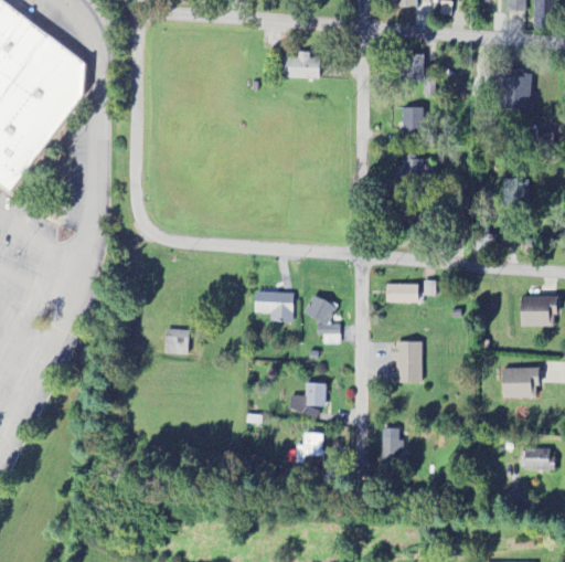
[(0,188),(6,192),(82,94),(84,61),(3,0),(0,0),(0,188)]
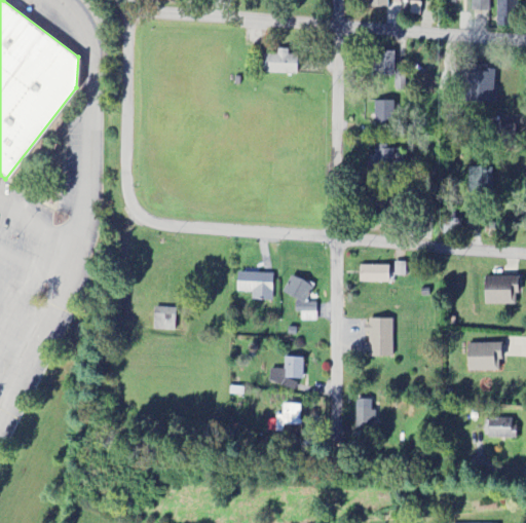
[(471,0),(471,9),(489,10),(488,0),(471,0)]
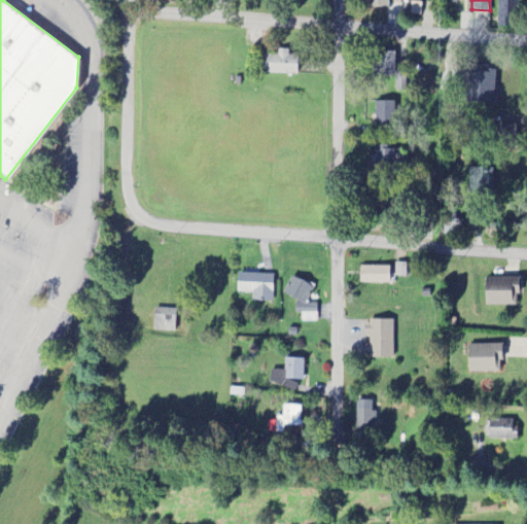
[(496,0),(497,26),(516,25),(515,0),(496,0)]
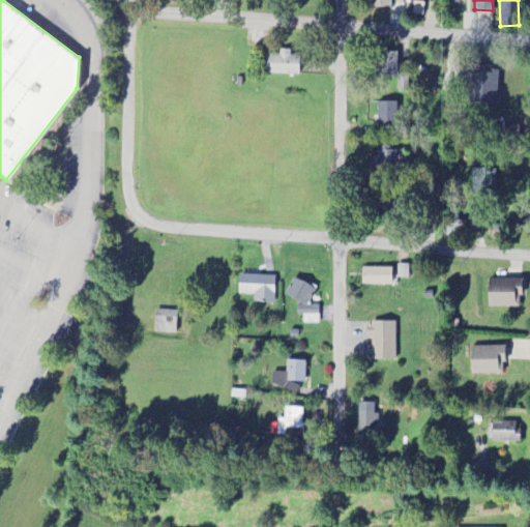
[(278,54),(265,53),(265,71),(299,74),(300,50),(278,49),(278,54)]
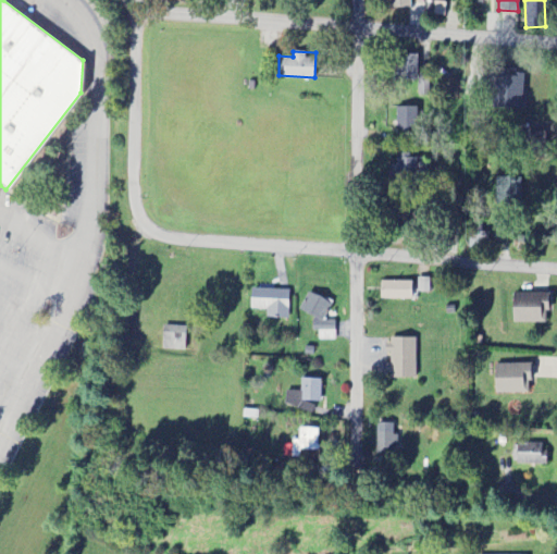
[(418,78),(417,53),(393,53),(394,79),(418,78)]
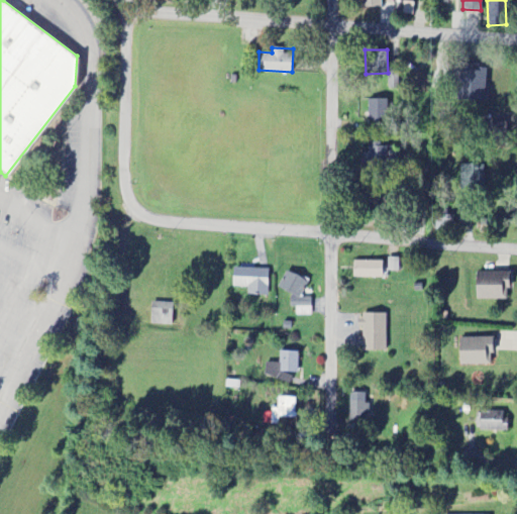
[(485,100),(486,68),(458,67),(458,99),(485,100)]
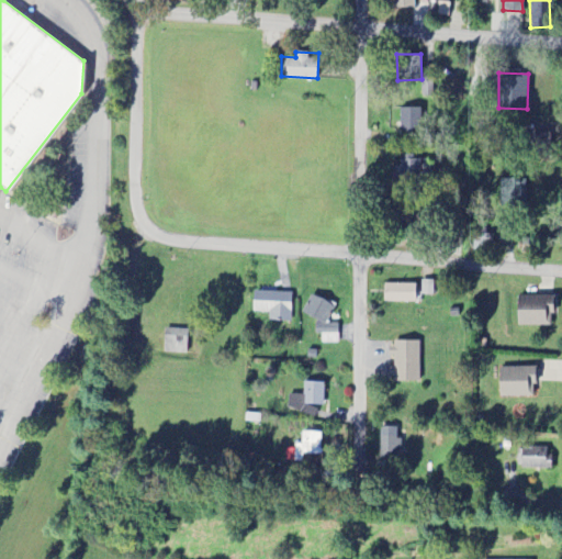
[(422,93),(431,93),(433,76),(422,76),(422,93)]
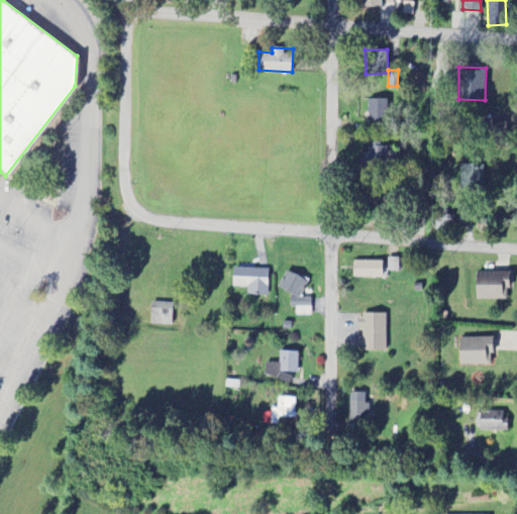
[(388,119),(387,97),(367,98),(368,120),(388,119)]
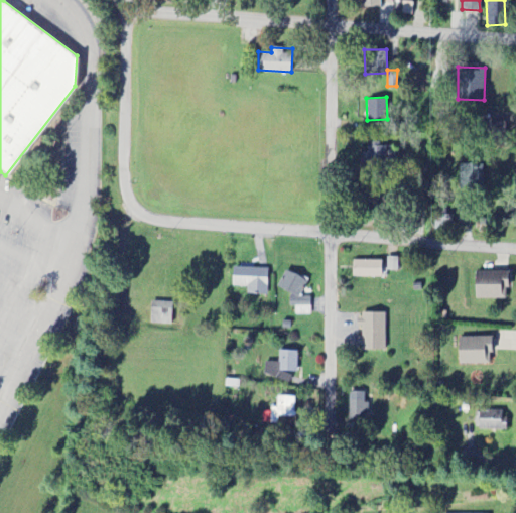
[(362,151),(362,165),(386,166),(386,145),(379,144),(379,139),(368,139),(368,151),(362,151)]
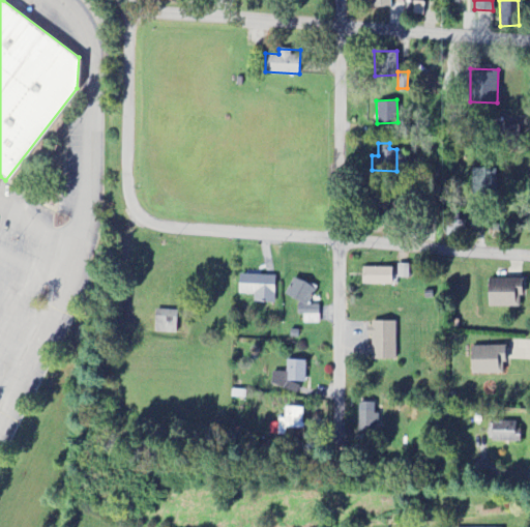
[(495,167),(471,167),(472,195),(496,195),(495,167)]
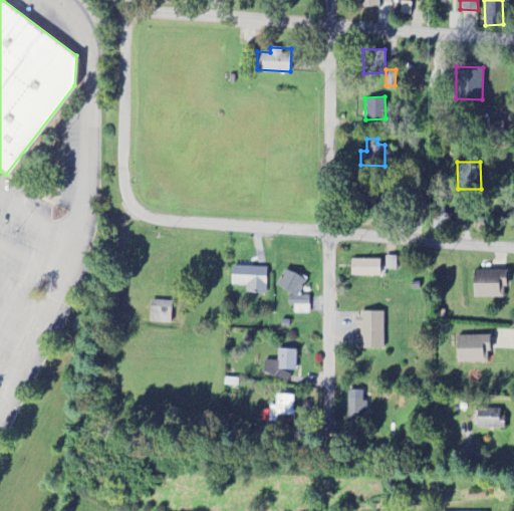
[(386,267),(397,267),(396,254),(386,254),(386,267)]
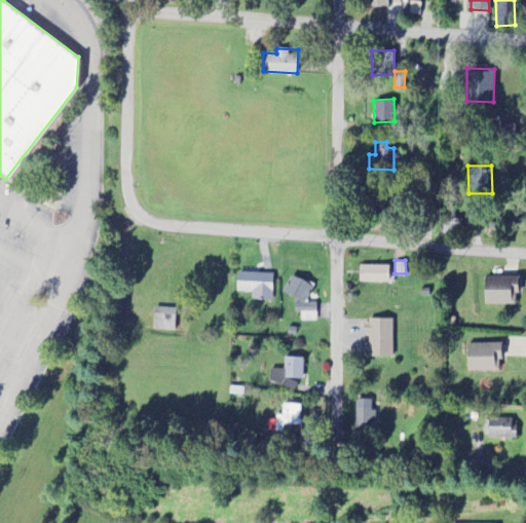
[(388,264),(359,264),(359,281),(388,282),(388,264)]
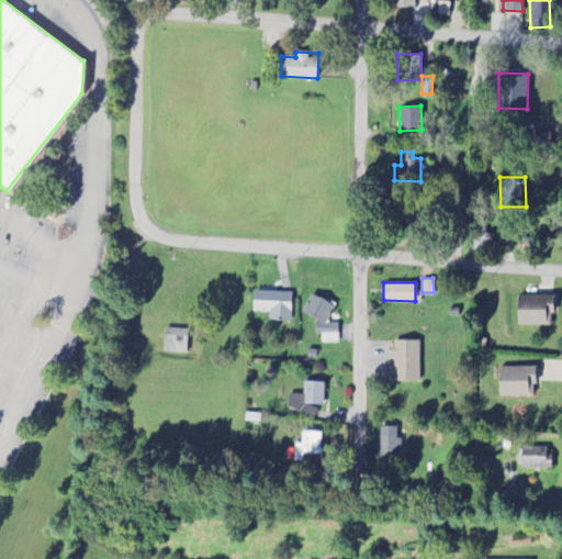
[(253,310),(268,311),(268,319),(291,320),(292,291),(254,289),(253,310)]
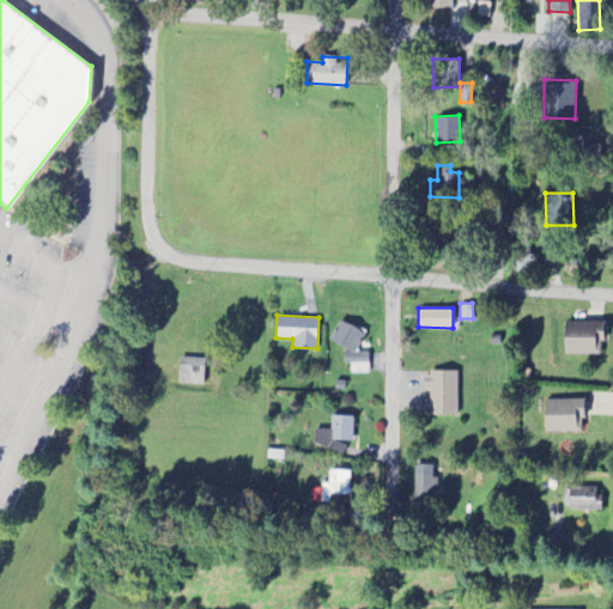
[(329,338),(353,352),(364,333),(340,318),(329,338)]
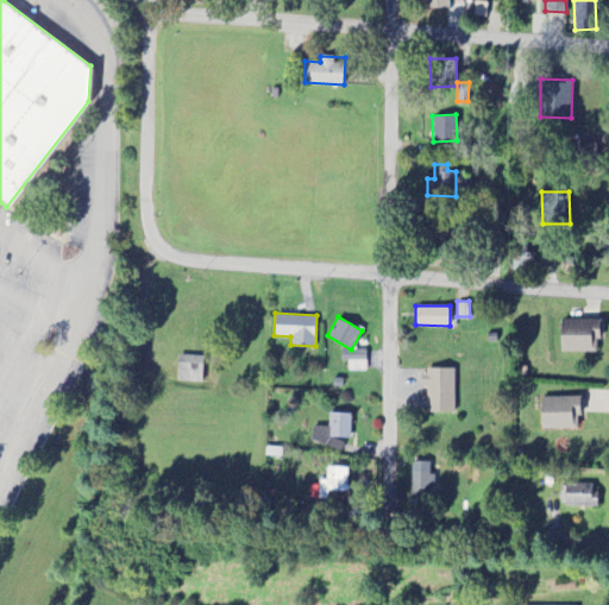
[(560,319),(560,351),(596,351),(596,339),(601,339),(600,317),(560,319)]
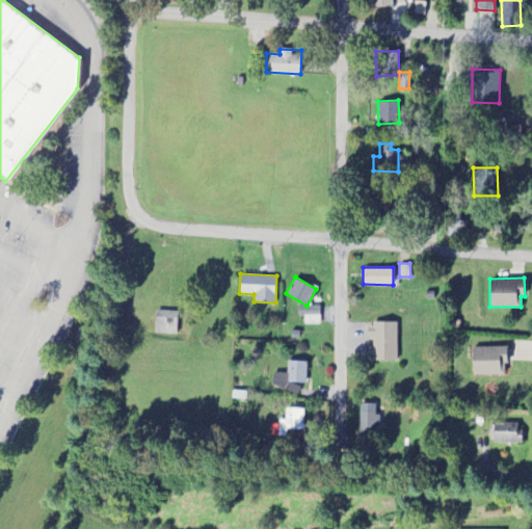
[(319,323),(320,306),(298,305),(298,315),(303,315),(303,322),(319,323)]
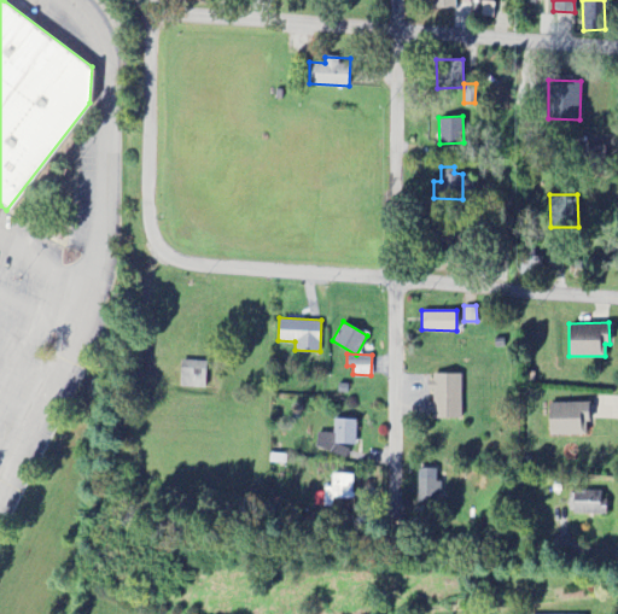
[(205,386),(207,360),(181,360),(180,385),(205,386)]
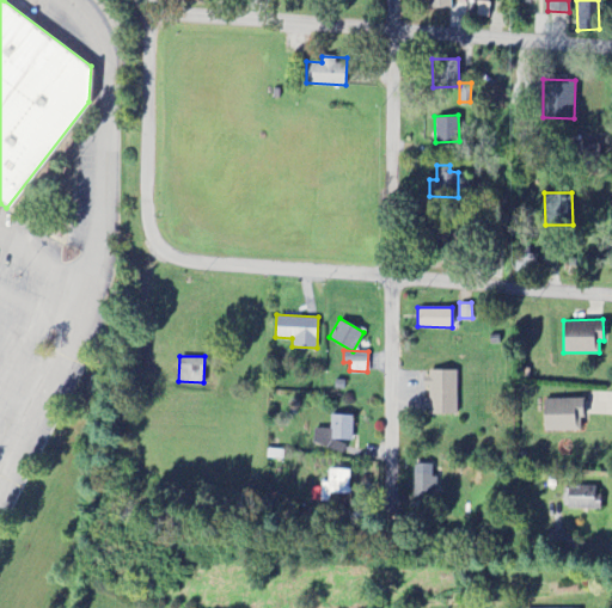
[(457,369),(424,369),(424,385),(428,385),(428,397),(423,397),(423,412),(457,412),(457,369)]
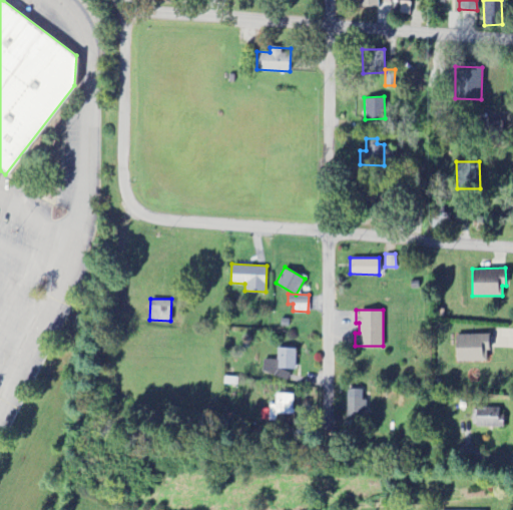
[(456,334),(456,361),(489,360),(488,333),(456,334)]
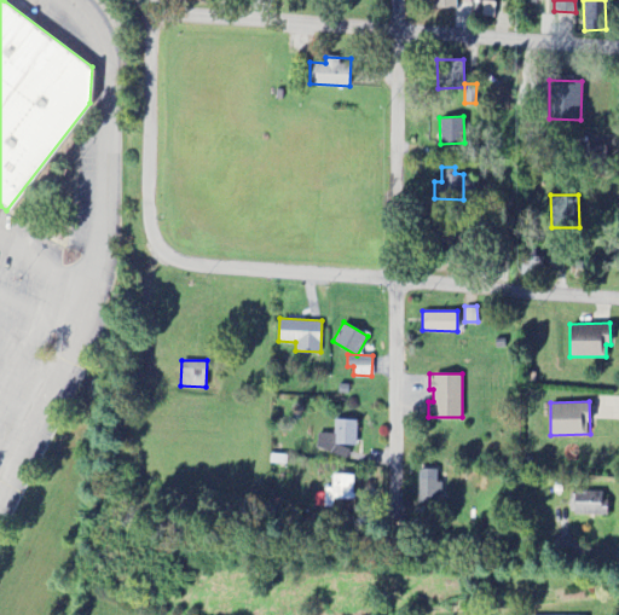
[(317,431),(316,451),(347,453),(347,444),(356,445),(357,419),(334,418),(334,433),(317,431)]
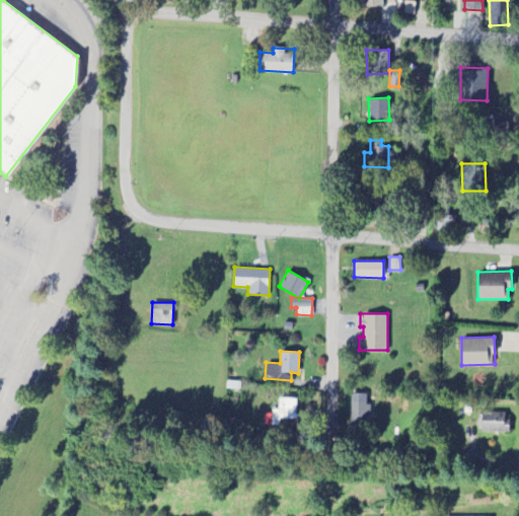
[(350,419),(367,419),(368,393),(351,392),(350,419)]
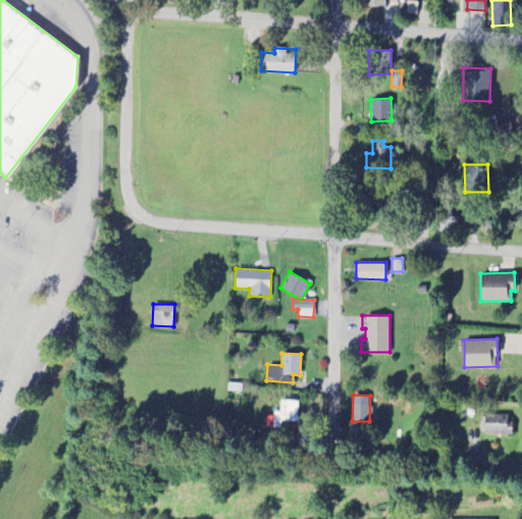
[(280,427),(280,420),(298,420),(298,400),(280,399),(279,413),(265,413),(264,420),(272,420),(272,427),(280,427)]
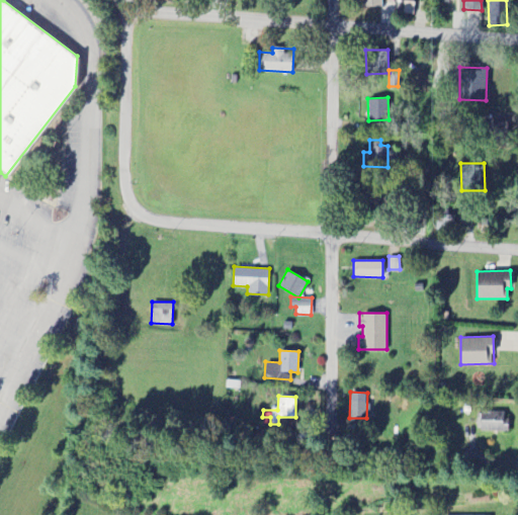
[(508,430),(508,412),(477,411),(476,429),(508,430)]
